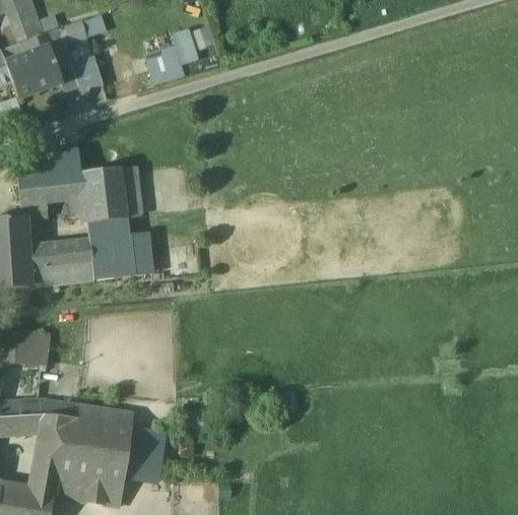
[(5,0),(6,3),(19,39),(44,30),(33,0),(5,0)]
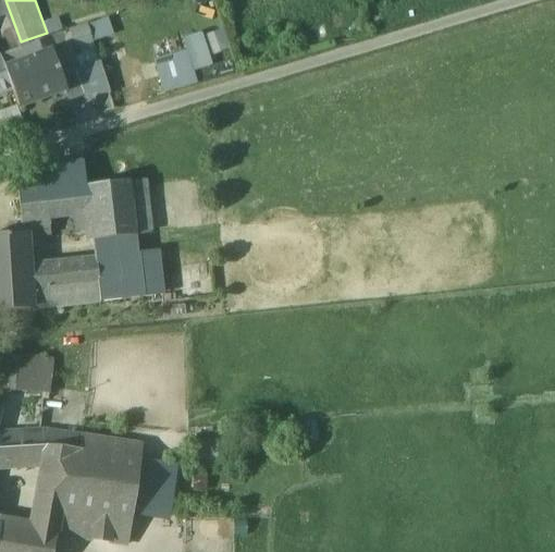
[(87,15),(90,34),(110,31),(108,12),(87,15)]
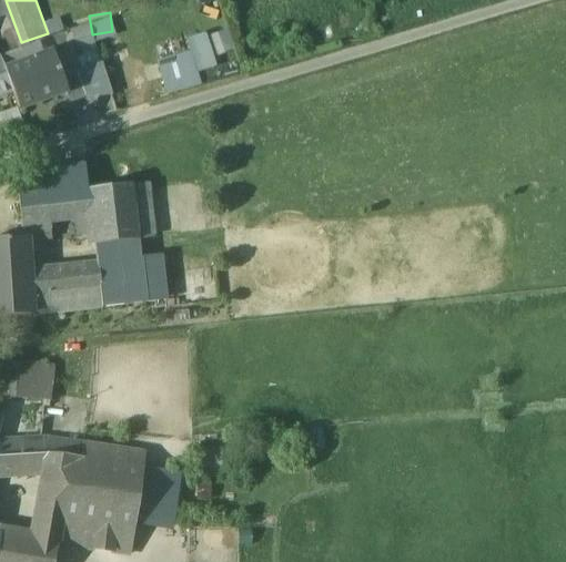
[(66,24),(73,44),(90,39),(82,18),(66,24)]
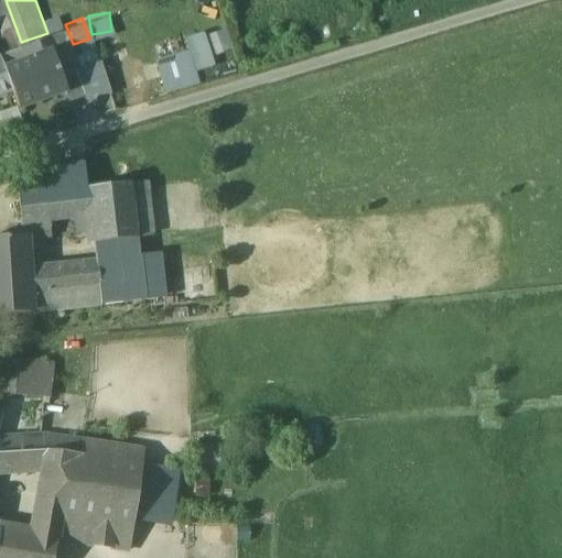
[(188,50),(160,57),(169,90),(201,81),(197,70),(218,64),(208,30),(184,36),(188,50)]
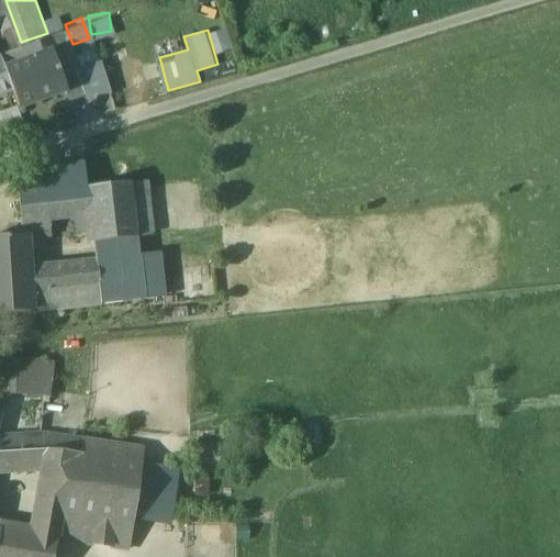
[(54,47),(6,66),(13,85),(21,104),(67,86),(68,86),(64,73),(54,47)]
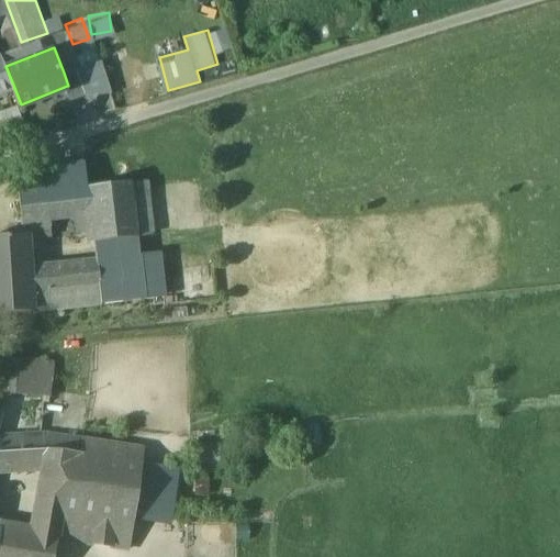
[(0,53),(0,89),(13,85),(6,66),(1,53),(0,53)]
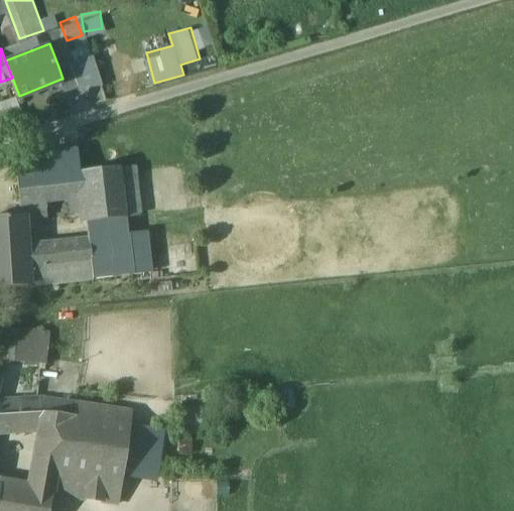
[(72,61),(58,67),(62,79),(61,79),(66,90),(81,85),(72,61)]
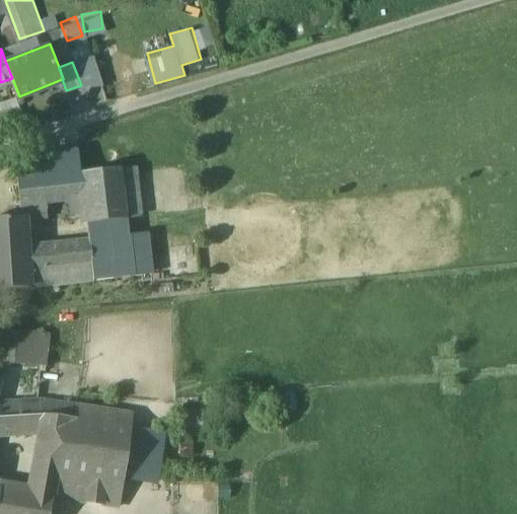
[(79,147),(15,155),(18,178),(81,170),(79,147)]
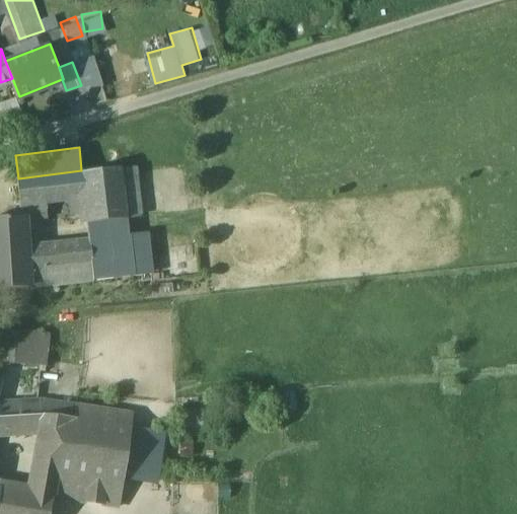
[(122,165),(81,170),(84,194),(88,221),(129,216),(122,165)]
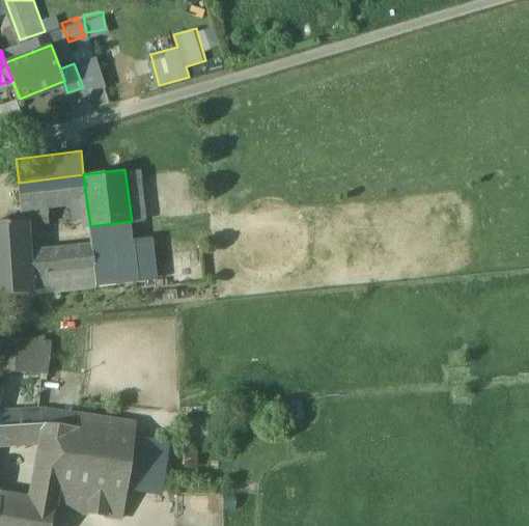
[(83,174),(19,183),(22,206),(86,198),(83,174)]
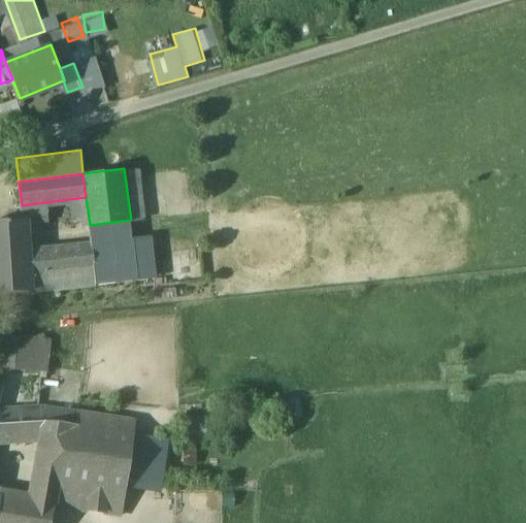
[(25,217),(0,218),(0,291),(30,290),(29,271),(29,254),(28,244),(25,217)]
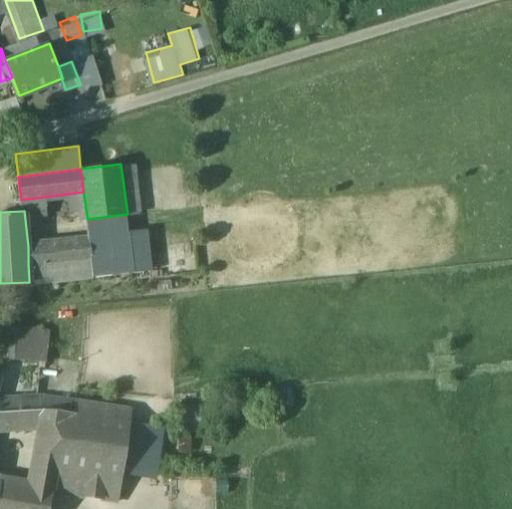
[(128,214),(87,219),(91,241),(93,256),(131,251),(129,230),(128,214)]
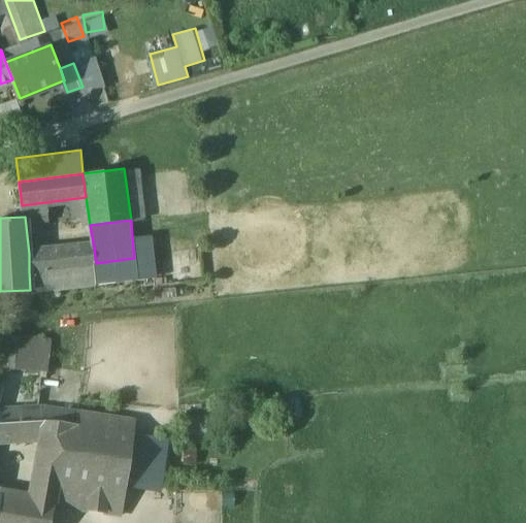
[(151,233),(132,236),(134,258),(136,278),(155,275),(151,233)]
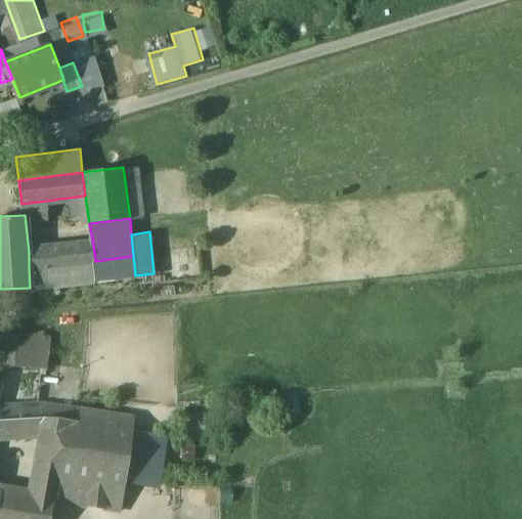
[(37,242),(28,243),(29,252),(38,251),(37,242)]
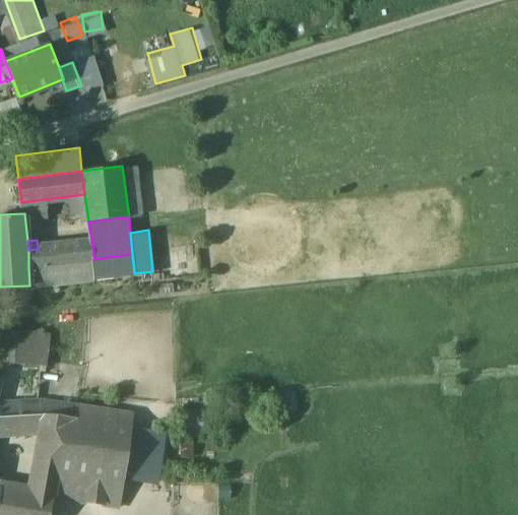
[(38,249),(28,250),(28,267),(94,259),(92,244),(38,249)]
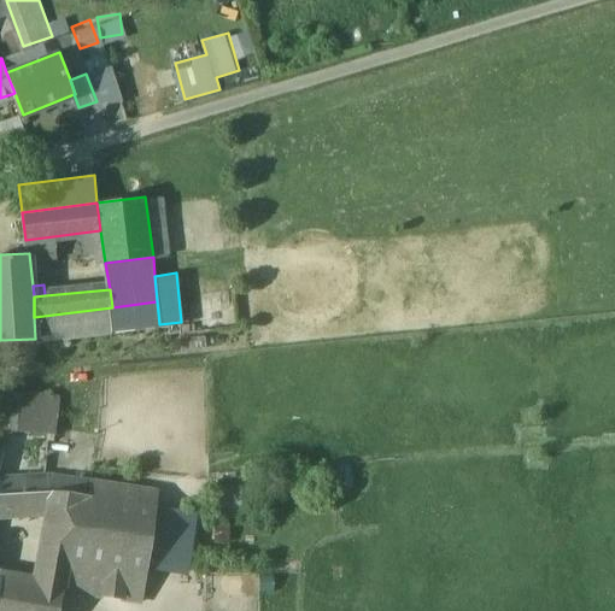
[(112,307),(34,317),(35,339),(159,324),(157,301),(112,307)]
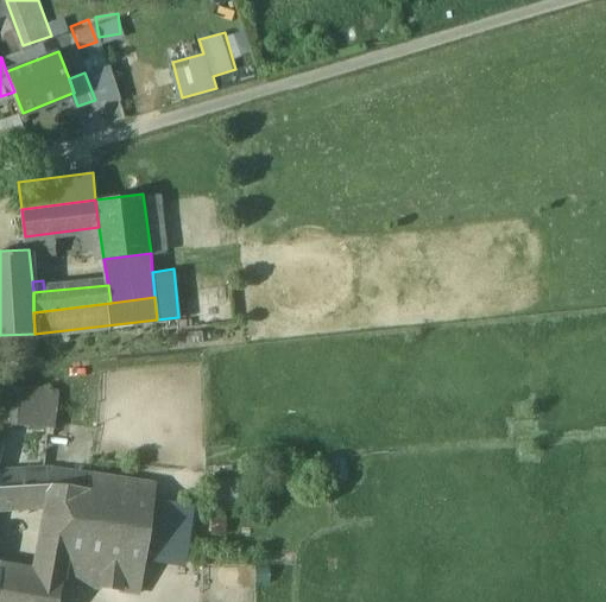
[(60,387),(4,381),(0,410),(0,419),(56,425),(60,387)]
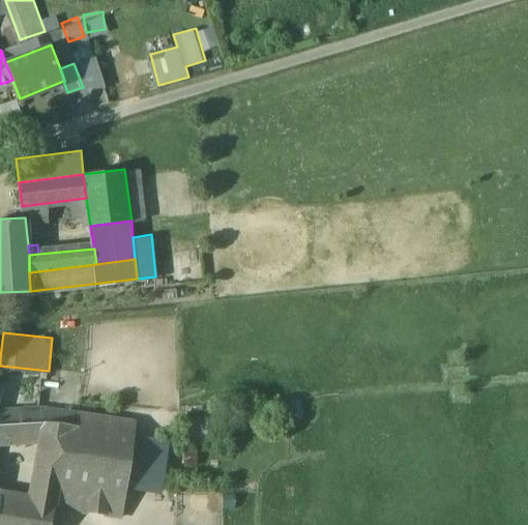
[(79,426),(48,420),(46,434),(39,476),(83,474),(83,476),(112,478),(119,415),(81,410),(79,426)]
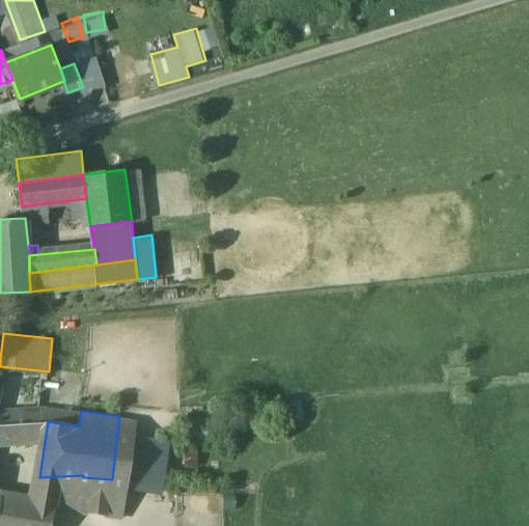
[(49,412),(0,414),(0,422),(1,423),(15,422),(42,421),(43,421),(48,421),(49,412)]
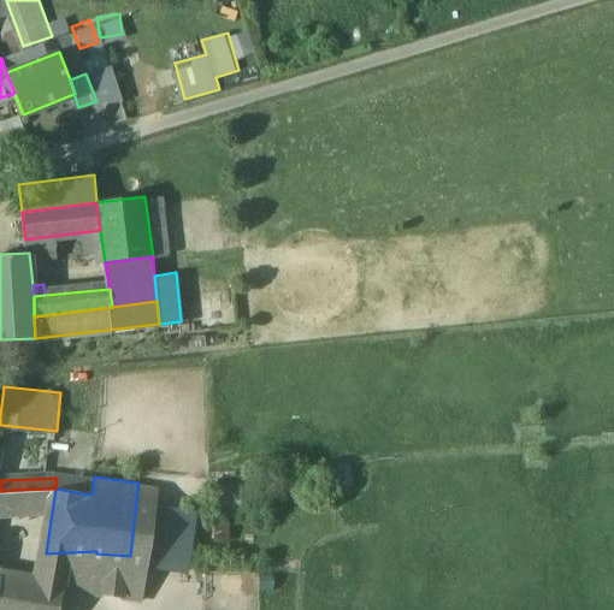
[(130,556),(96,554),(92,582),(78,580),(76,590),(145,599),(160,486),(139,483),(130,556)]
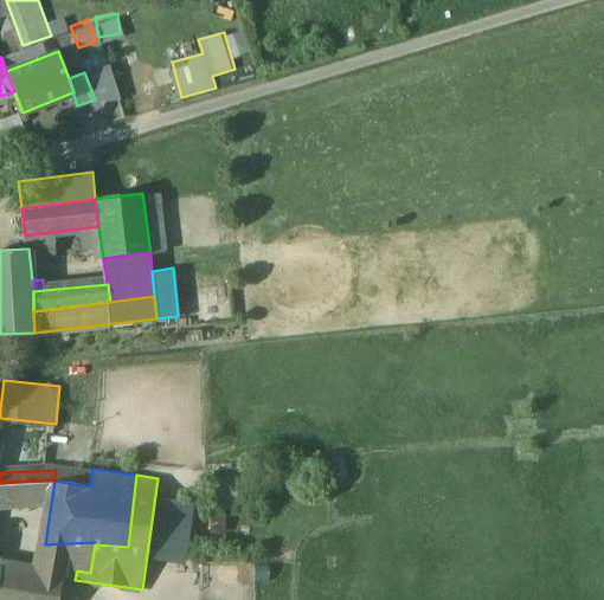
[(47,481),(17,482),(18,497),(52,496),(55,481),(49,481),(47,481)]
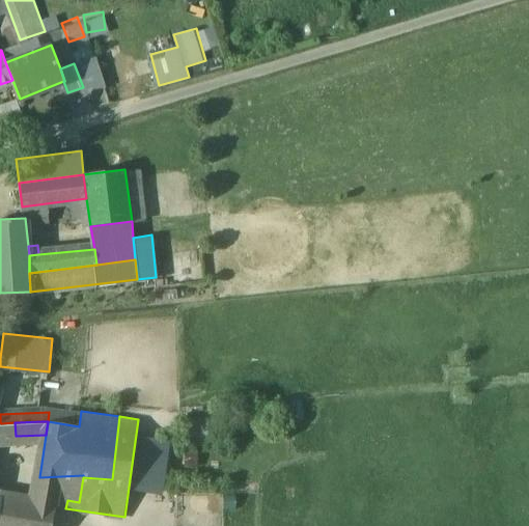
[(15,422),(1,423),(1,432),(16,436),(15,422)]
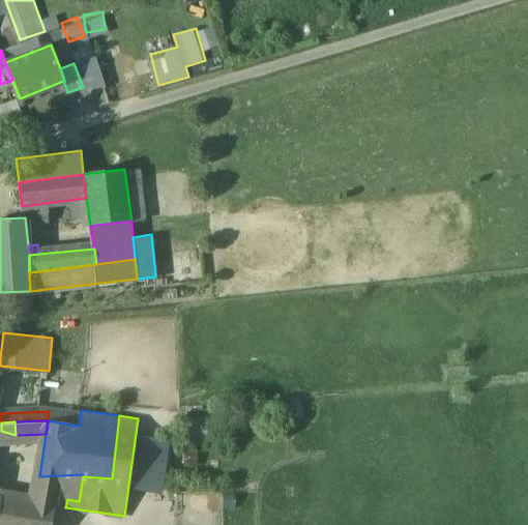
[(83,474),(39,476),(36,500),(57,503),(57,505),(65,507),(67,499),(79,501),(83,476),(83,474)]
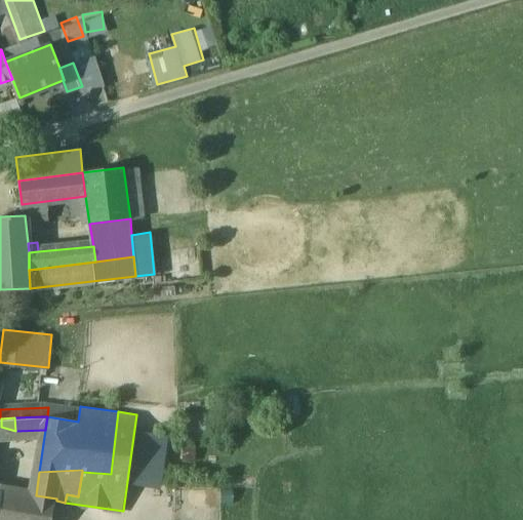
[(36,495),(0,489),(0,519),(52,519),(56,501),(56,498),(36,495)]
